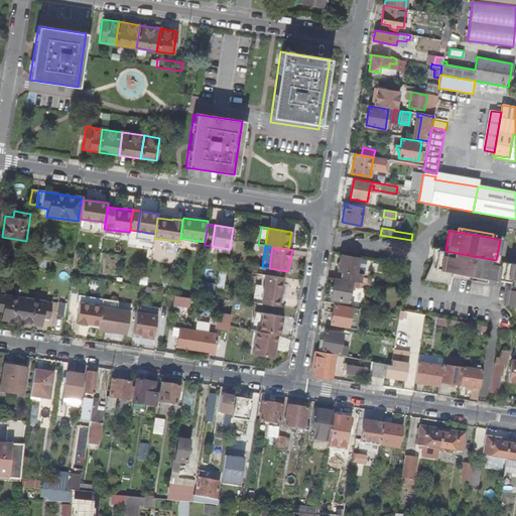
[(509,283),(515,284),(515,264),(496,262),(496,260),(445,251),(445,252),(442,252),(439,248),(432,248),(431,261),(452,264),(450,272),(485,279),(509,283)]
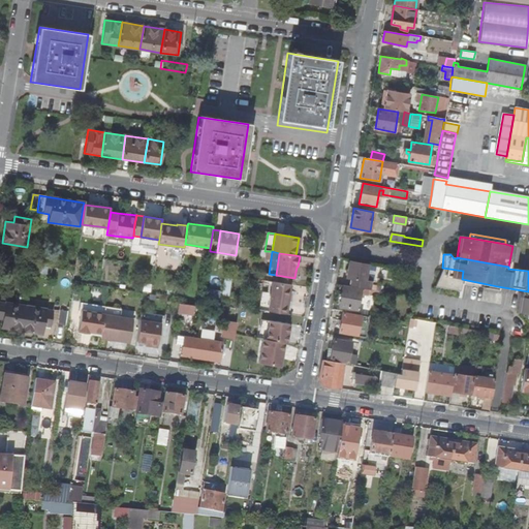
[(30,267),(31,259),(7,256),(6,262),(30,267)]
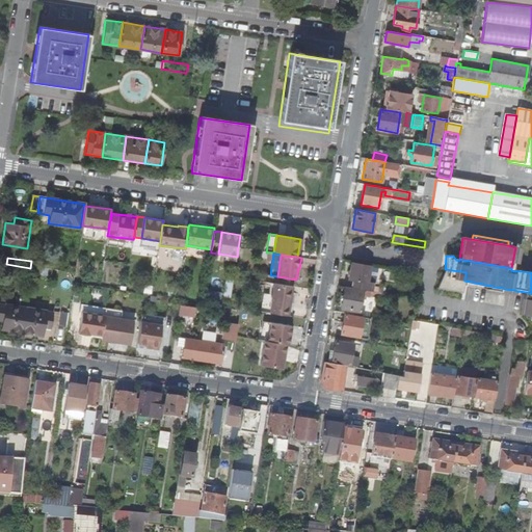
[(352,281),(351,288),(364,290),(372,292),(373,283),(367,283),(369,266),(351,263),(348,281),(352,281)]
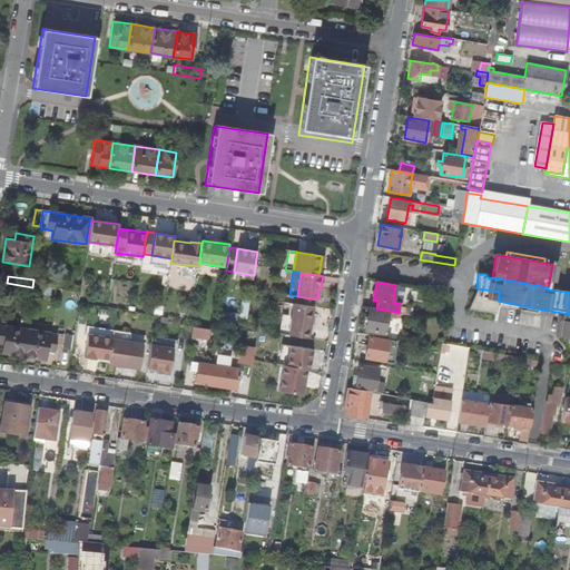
[(35,284),(33,294),(41,296),(43,286),(35,284)]
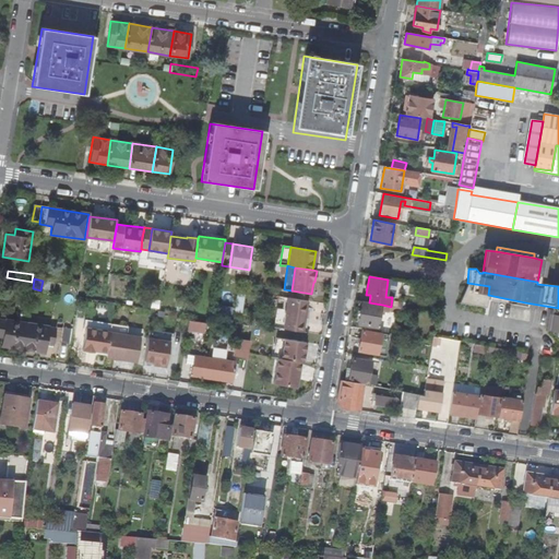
[(388,281),(385,296),(393,297),(395,282),(388,281)]
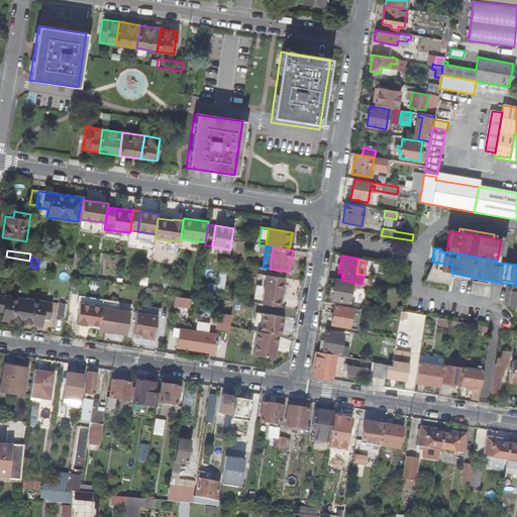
[(429,269),(451,273),(452,265),(432,262),(429,269)]
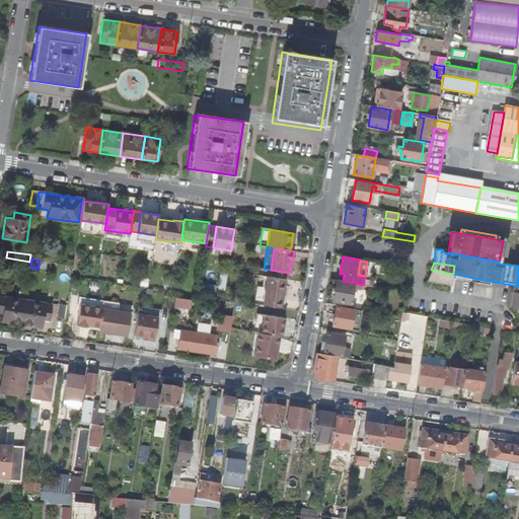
[(225,290),(226,271),(218,270),(218,290),(225,290)]
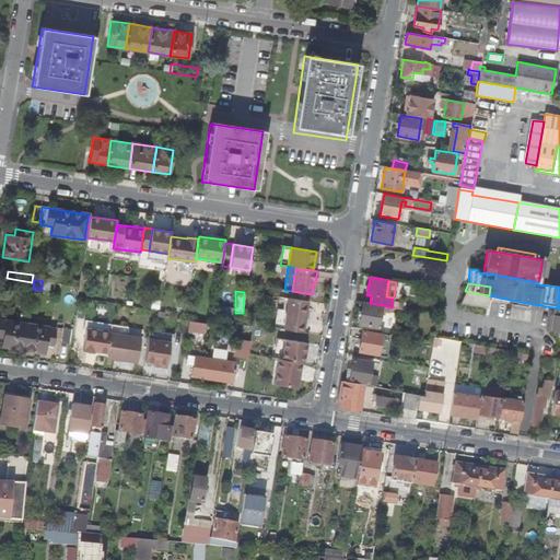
[(487,308),(488,300),(489,295),(465,291),(459,304),(487,308)]
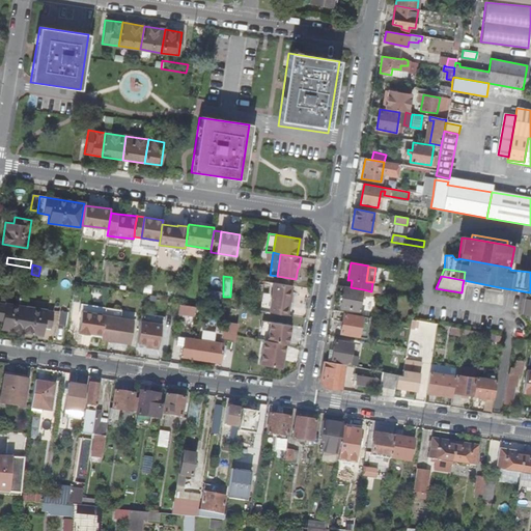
[(499,289),(499,287),(464,280),(463,284),(499,289)]
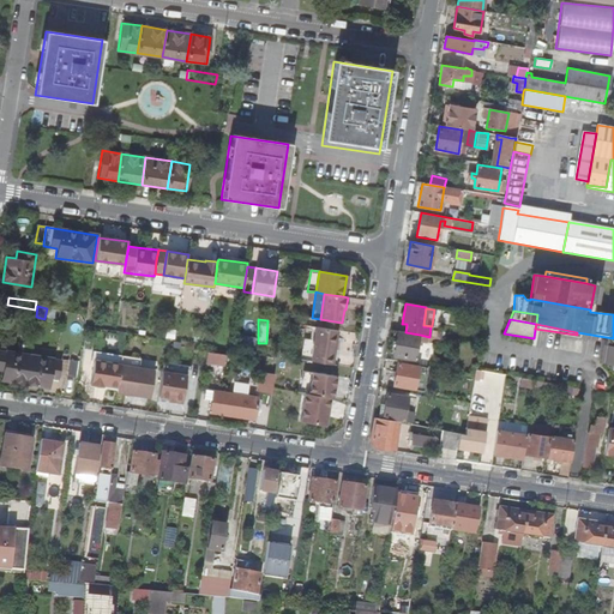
[(337,330),(315,326),(313,344),(311,361),(332,365),(337,330)]
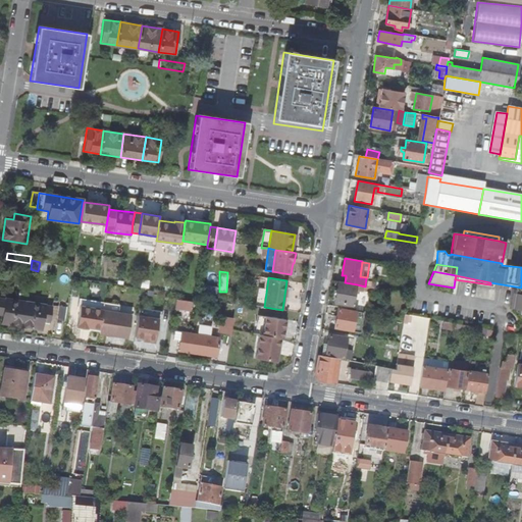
[(365,286),(357,284),(357,285),(337,282),(334,303),(352,306),(355,290),(381,294),(382,290),(365,286)]
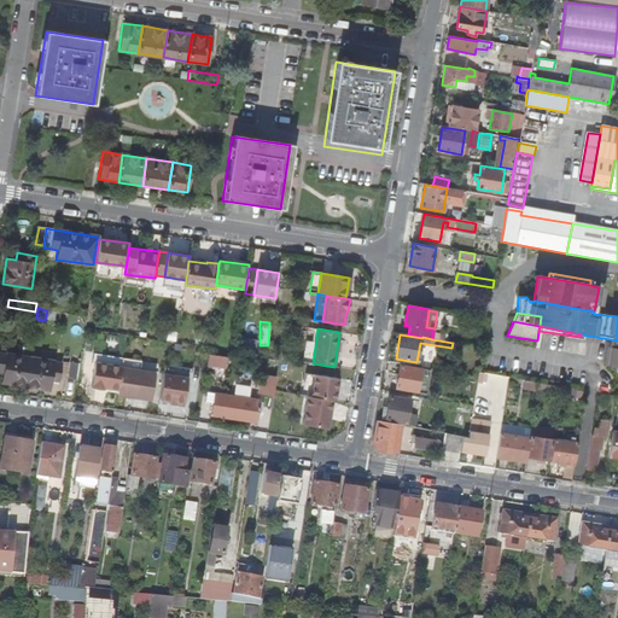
[(244,338),(243,347),(255,348),(256,339),(244,338)]
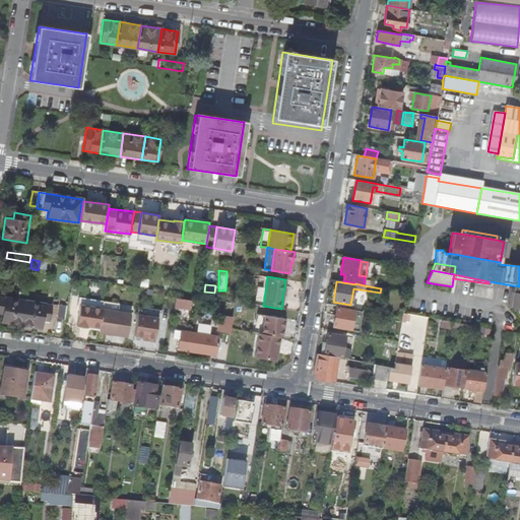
[(25,287),(12,285),(11,294),(24,296),(25,287)]
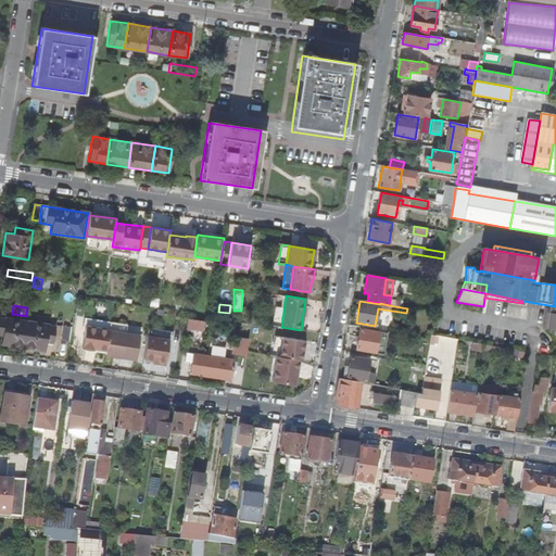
[(555,306),(548,305),(544,328),(553,329),(555,329),(555,306)]
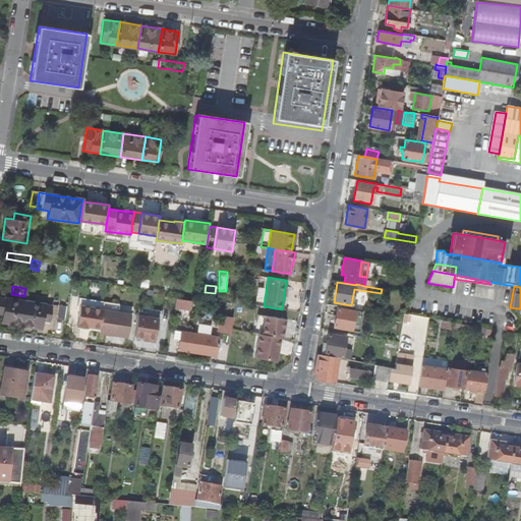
[(264,306),(266,292),(257,291),(255,305),(264,306)]
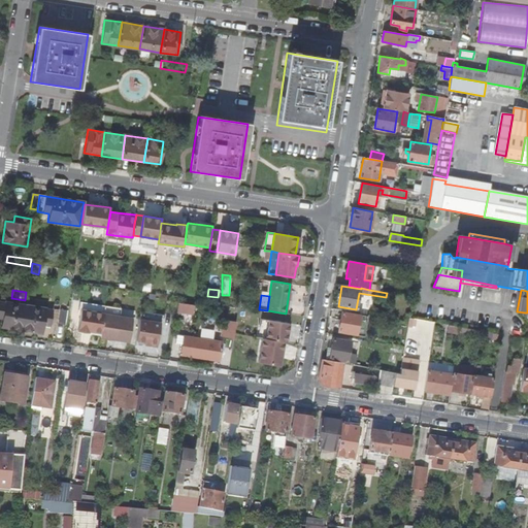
[(2,327),(23,330),(26,305),(0,301),(0,318),(3,319),(2,327)]
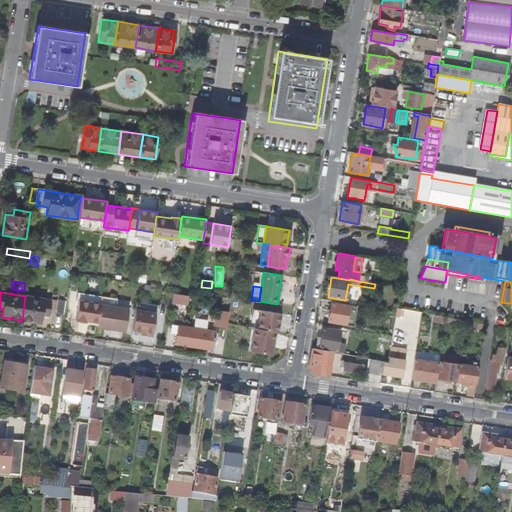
[(102,297),(79,293),(78,301),(101,304),(102,297)]
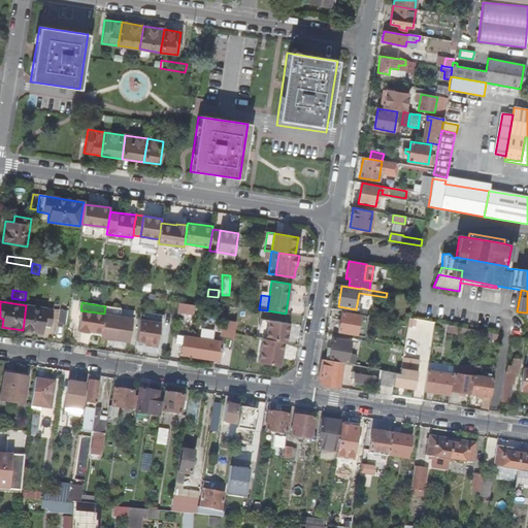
[(189,314),(190,304),(178,302),(176,312),(189,314)]
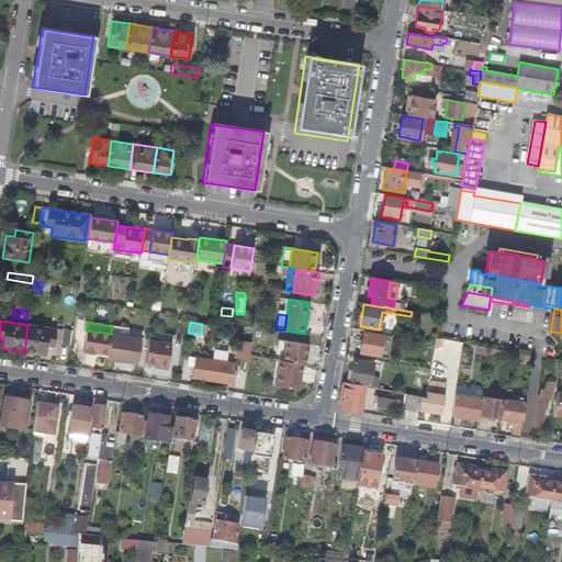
[(27,325),(24,351),(46,355),(47,347),(53,347),(56,329),(27,325)]
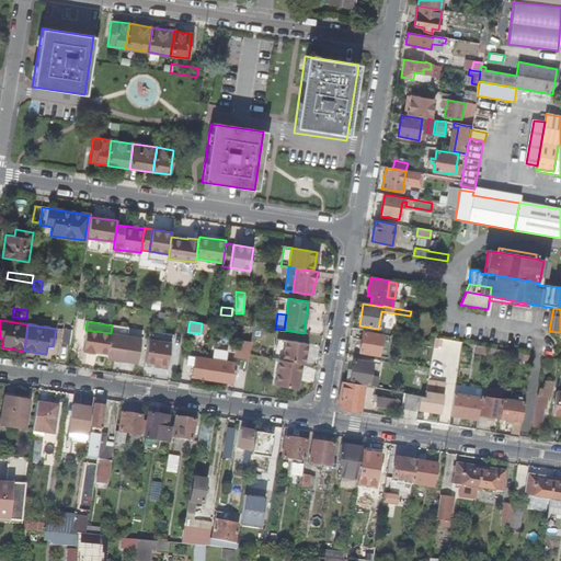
[(128,328),(112,325),(111,333),(127,335),(128,328)]
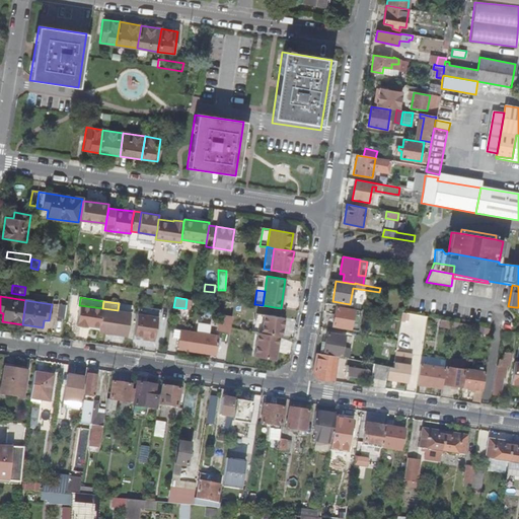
[(102,308),(79,305),(76,325),(86,326),(86,325),(99,326),(102,308)]
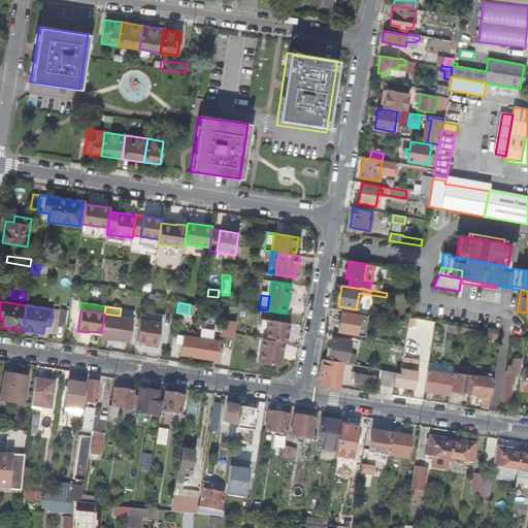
[(66,312),(59,311),(57,323),(64,324),(66,312)]
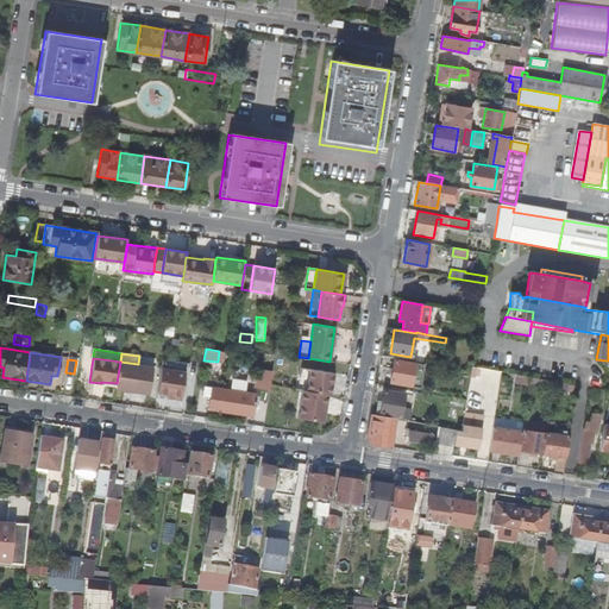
[(162,359),(161,368),(184,371),(186,362),(162,359)]
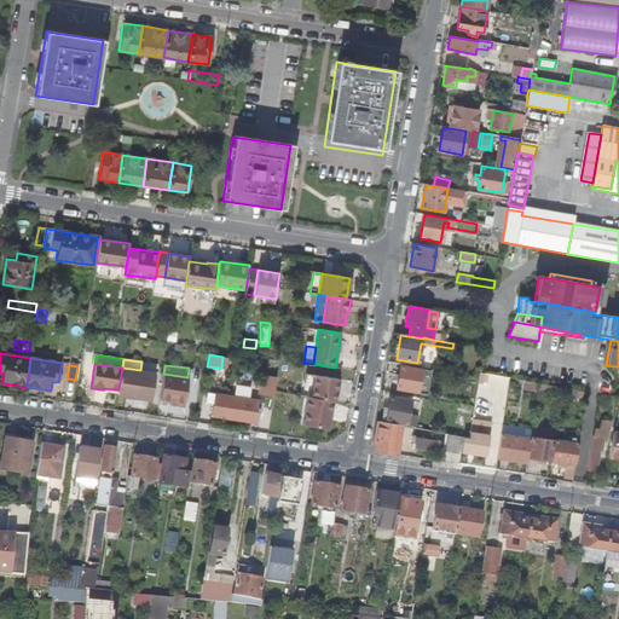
[(397,388),(417,392),(418,386),(424,387),(426,377),(421,376),(422,369),(400,365),(397,388)]
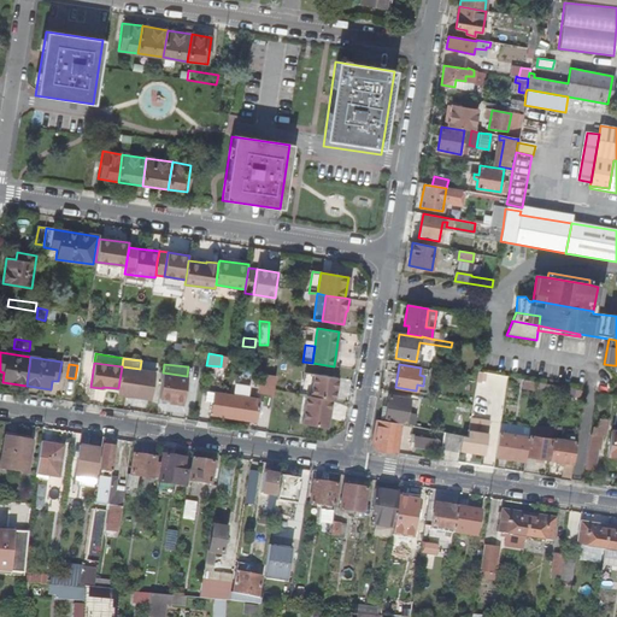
[(118,392),(118,394),(151,399),(156,371),(140,369),(122,366),(118,388),(118,392)]
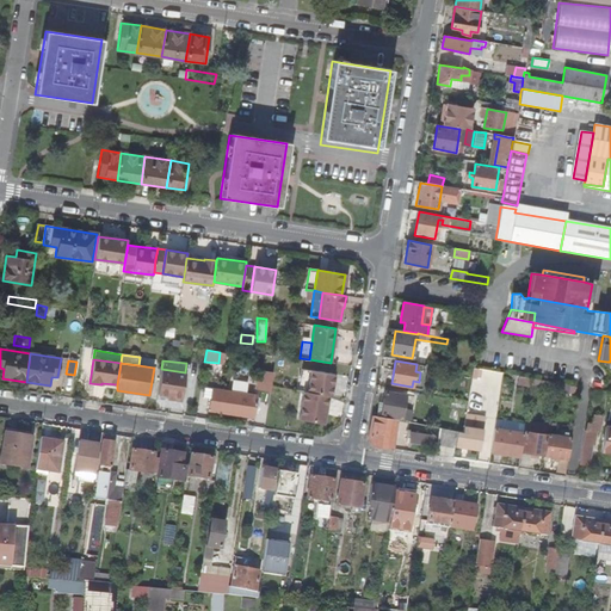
[(161,369),(158,394),(168,395),(183,397),(186,372),(185,372),(161,369)]
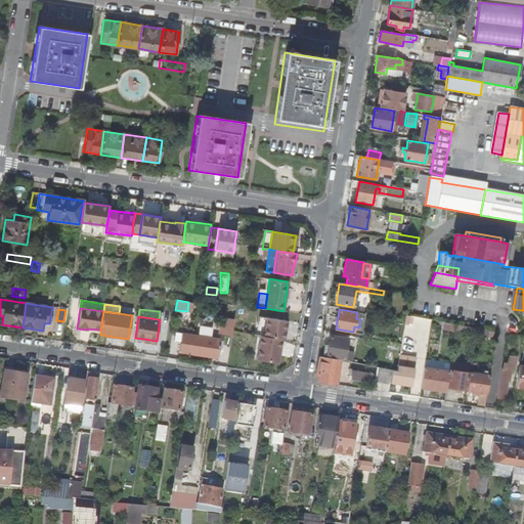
[(234,319),(221,317),(219,335),(231,336),(232,332),(234,319)]
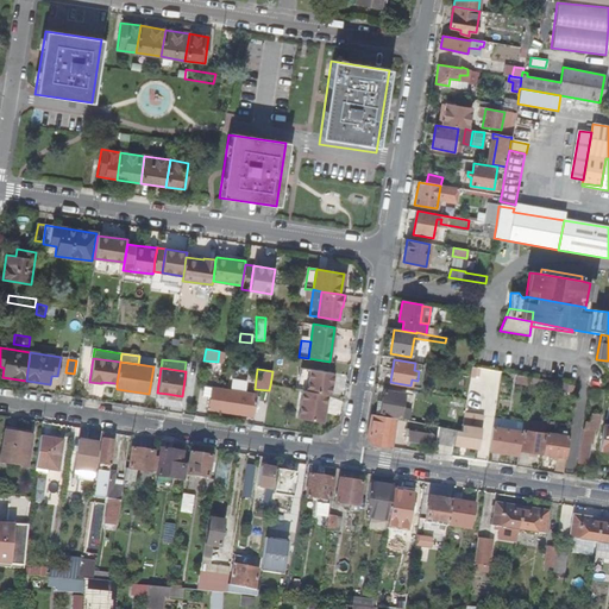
[(306,390),(309,369),(301,369),(297,389),(302,390),(306,390)]
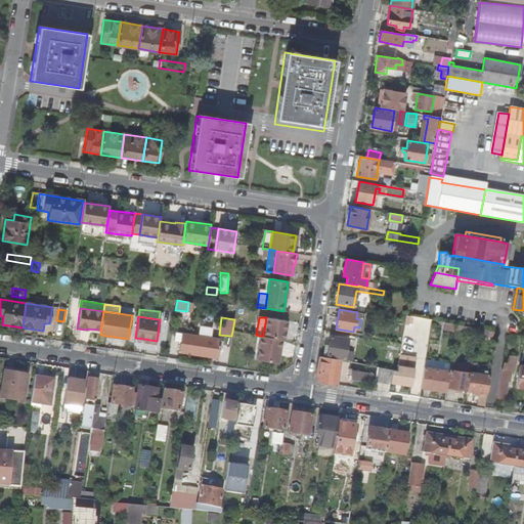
[(280,339),(284,339),(287,320),(266,317),(263,336),(280,339)]
